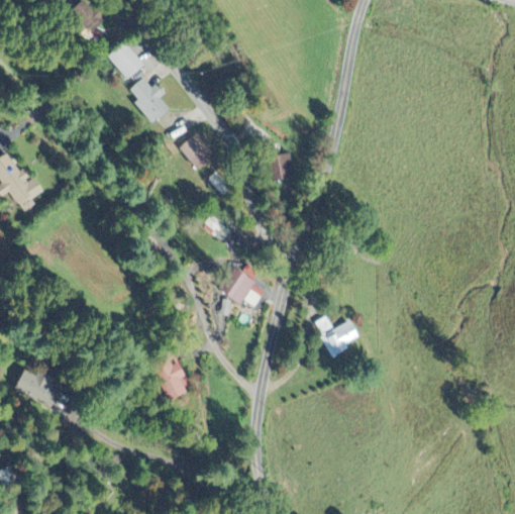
[(68,12),(93,31),(105,16),(94,7),(92,10),(80,0),(78,0),(68,12)]
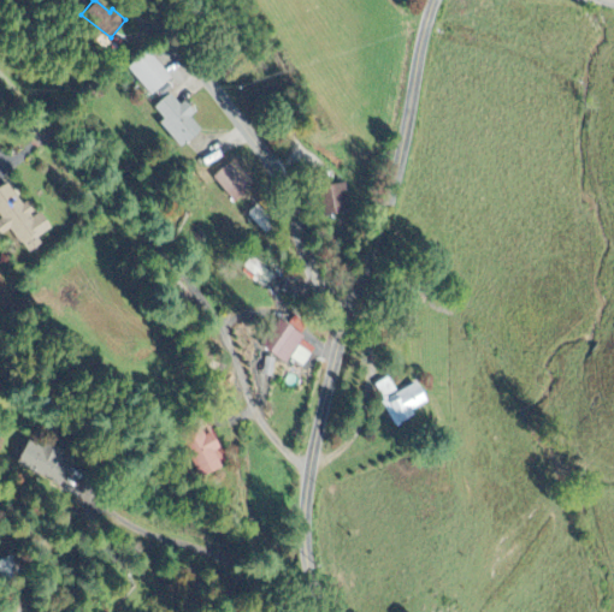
[(153,95),(173,76),(148,48),(128,67),(153,95)]
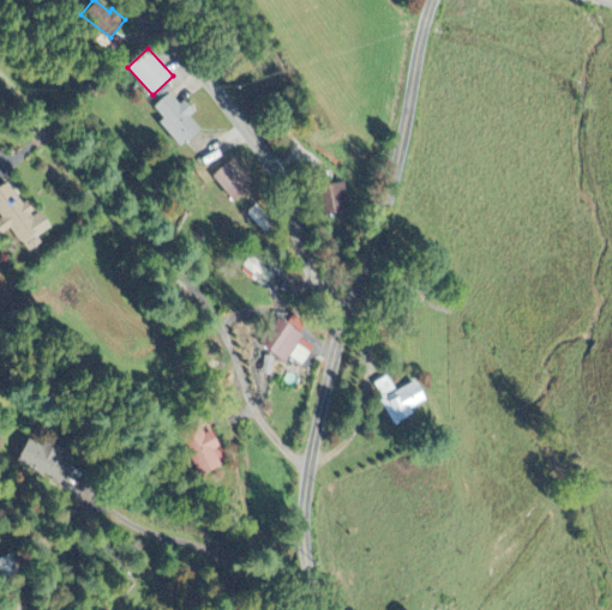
[(154,106),(163,118),(160,121),(181,146),(202,130),(190,115),(196,110),(186,98),(180,103),(171,91),(154,106)]
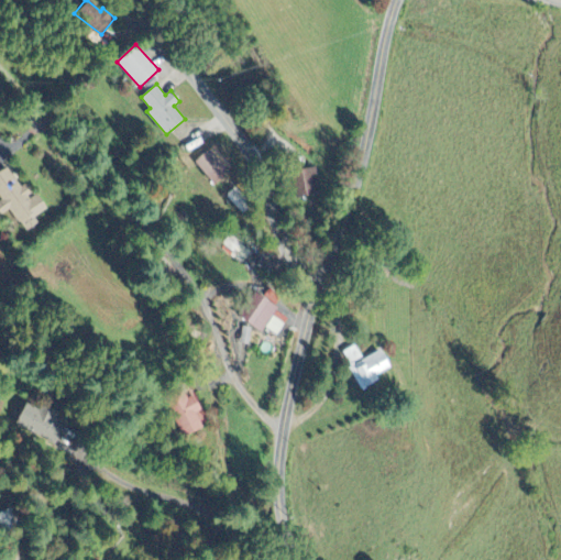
[(212,185),(229,173),(211,149),(195,160),(212,185)]
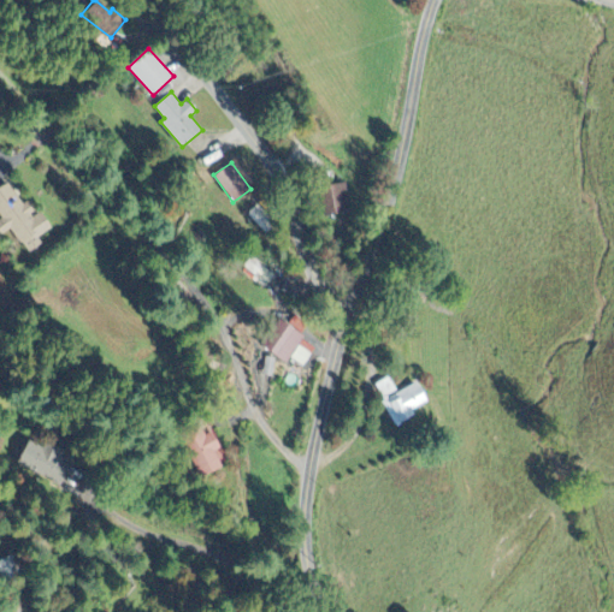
[(0,219),(7,231),(11,229),(28,253),(42,243),(39,236),(52,227),(40,209),(33,214),(11,180),(0,188),(0,219)]
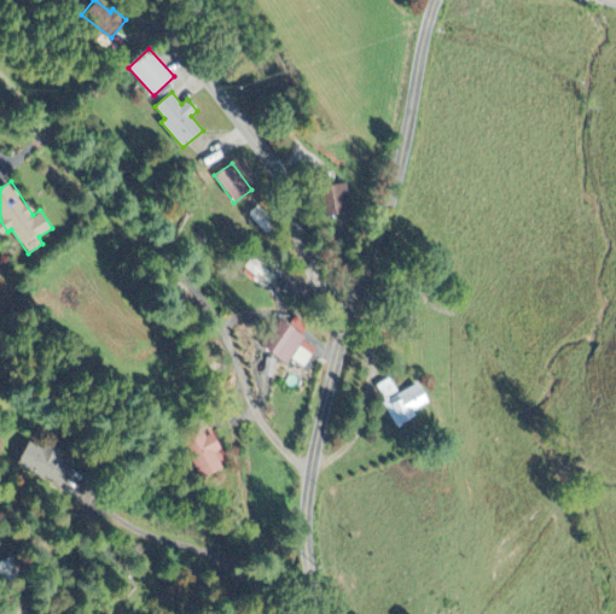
[(353,212),(350,185),(325,187),(327,215),(353,212)]
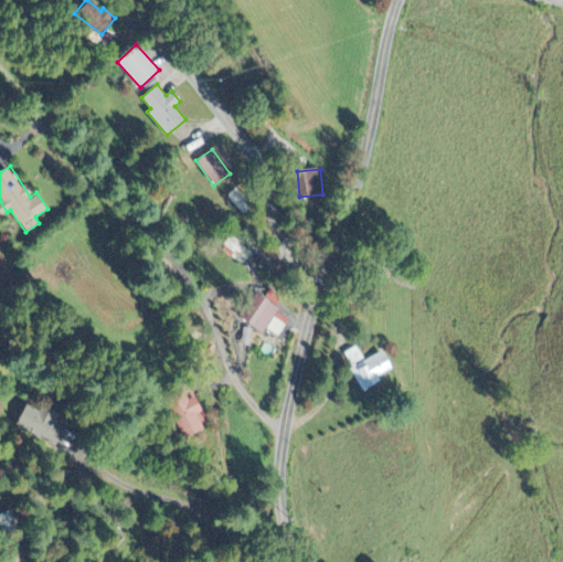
[(245,212),(253,201),(233,187),(225,198),(245,212)]
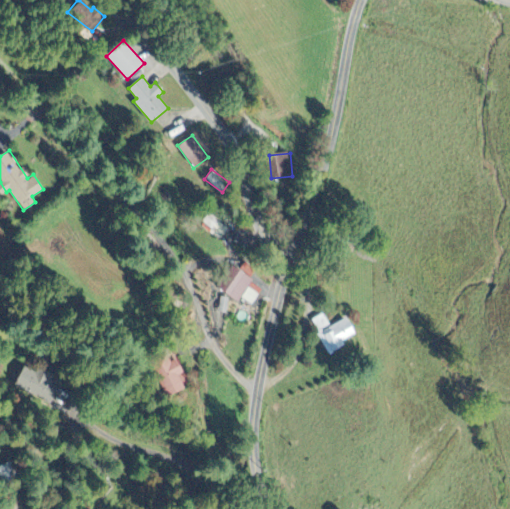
[(219,290),(239,301),(252,276),(231,265),(219,290)]
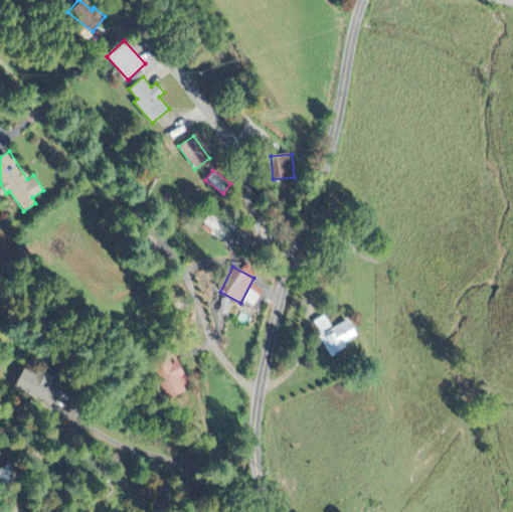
[(350,318),(334,327),(327,314),(314,322),(333,356),(349,348),(346,343),(360,335),(350,318)]
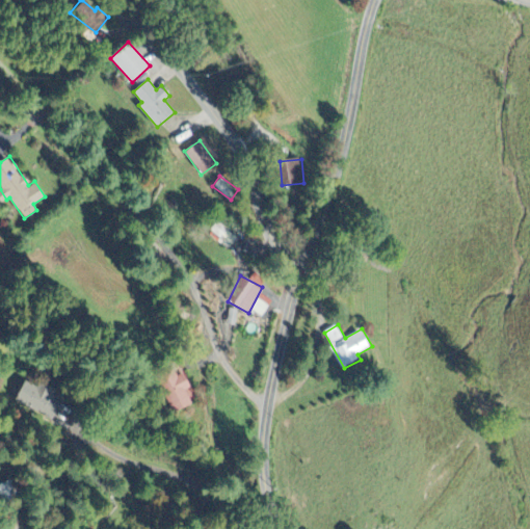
[(177,374),(174,368),(156,375),(173,411),(196,400),(183,371),(177,374)]
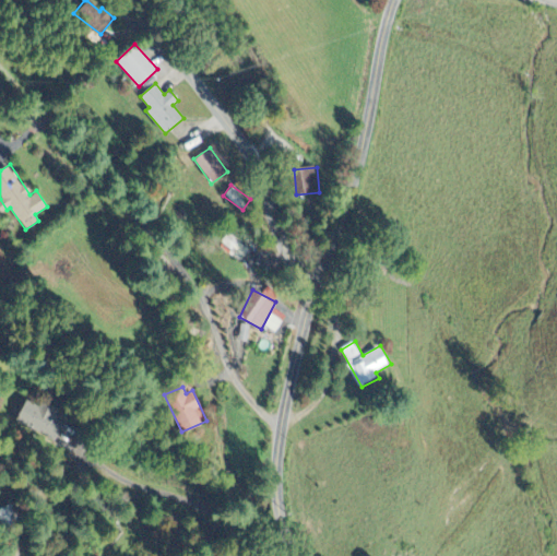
[(14,422),(55,438),(62,418),(55,415),(58,409),(39,401),(38,404),(24,399),(14,422)]
